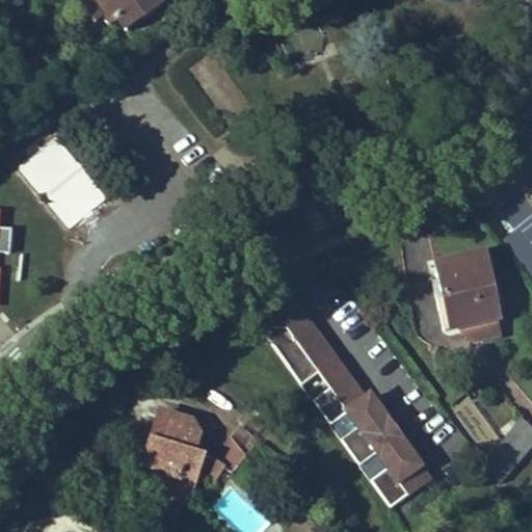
[(160,7),(155,0),(85,0),(80,4),(94,24),(101,20),(106,26),(116,19),(125,31),(160,7)]
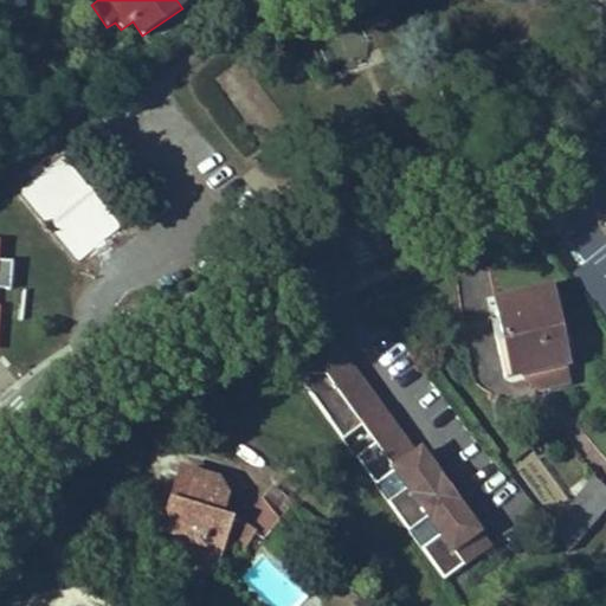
[(233,53),(210,71),(262,140),(289,123),(233,53)]
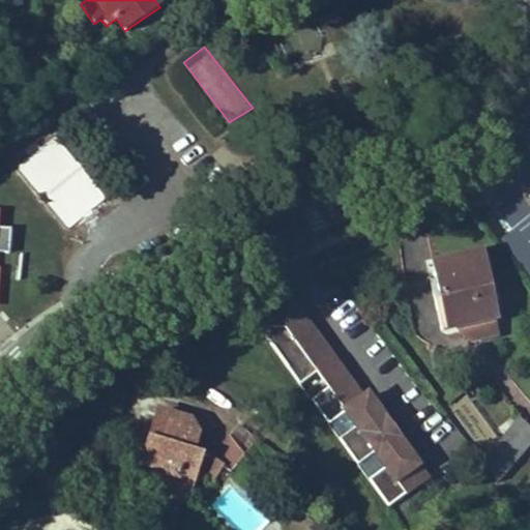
[(69,229),(109,195),(54,134),(15,168),(69,229)]
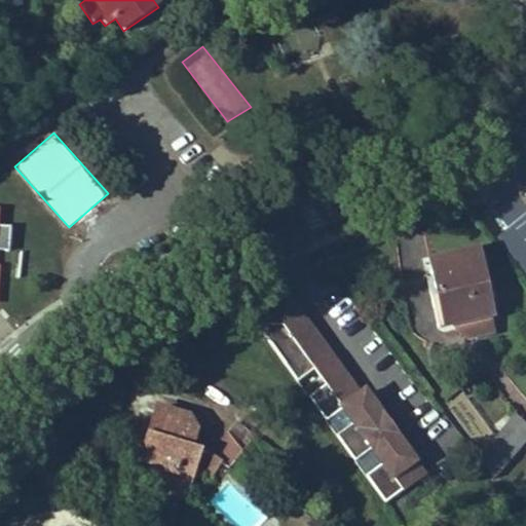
[(510,229),(495,239),(525,279),(525,150),(498,164),(498,167),(482,179),(487,185),(490,202),(510,229)]
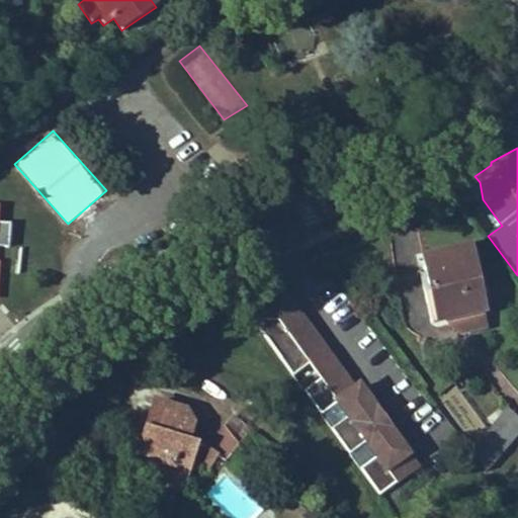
[(0,247),(8,248),(10,225),(0,224),(0,247)]
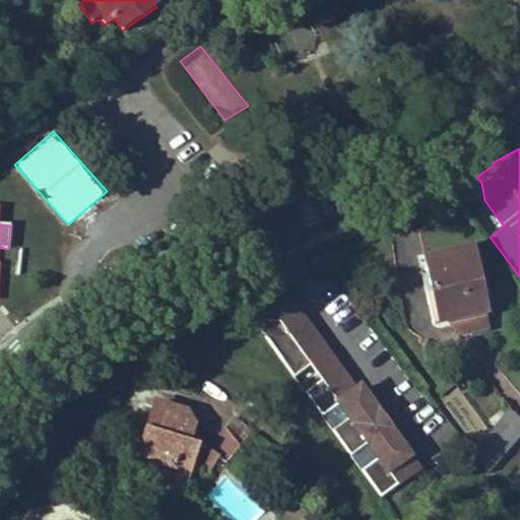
[(485,313),(471,249),(426,259),(433,291),(428,294),(435,325),(446,322),(485,313)]
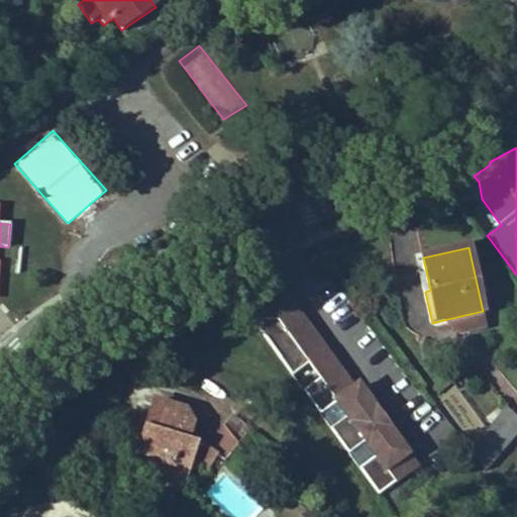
[(371,416),(371,413),(353,389),(319,355),(282,293),(244,310),(293,376),(308,365),(319,380),(304,391),(379,495),(416,468),(389,430),(389,426),(388,424),(385,421),(383,421),(380,422),(377,424),(370,420),(371,416)]
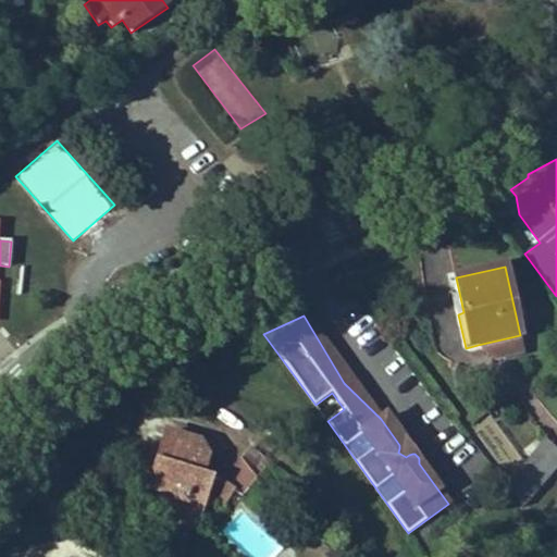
[(496,359),(524,353),(520,335),(478,345),(496,359)]
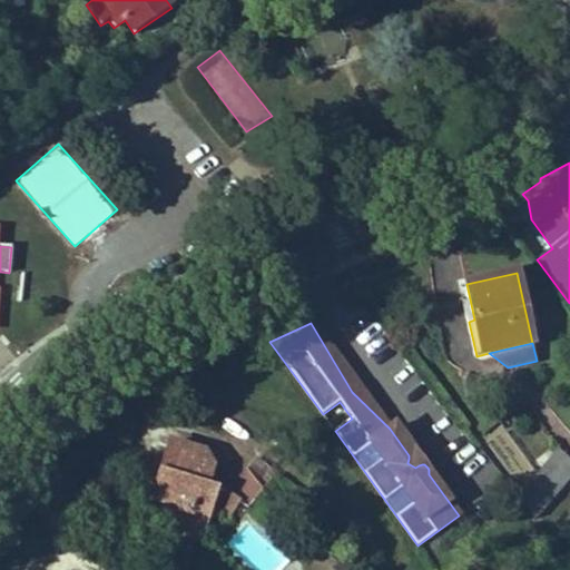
[(157,487),(150,504),(168,510),(165,520),(184,527),(189,508),(208,513),(216,488),(206,484),(213,464),(205,453),(170,443),(160,473),(157,487)]
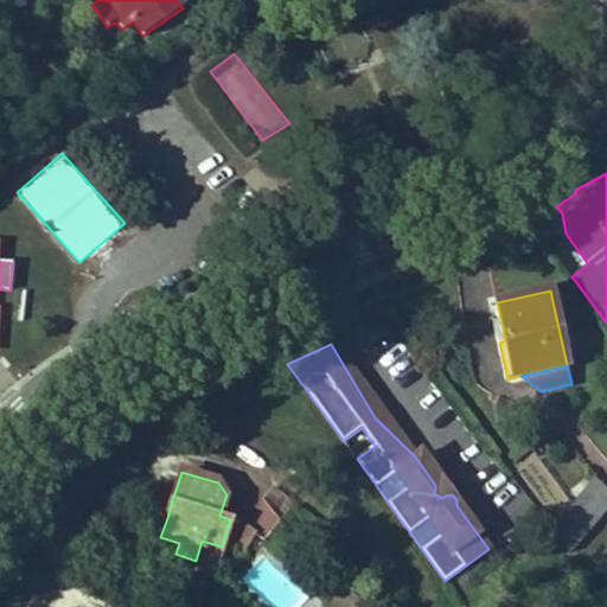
[(570,528),(604,489),(594,480),(562,518),(570,528)]
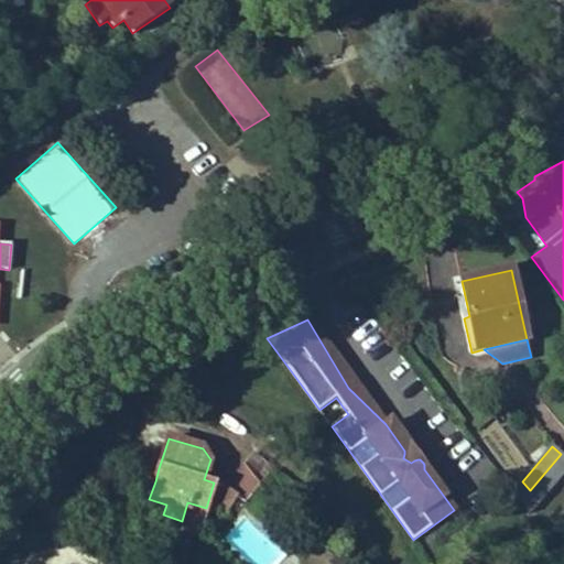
[(522,481),(512,490),(529,512),(541,501),(563,474),(563,456),(561,454),(530,490),(522,481)]
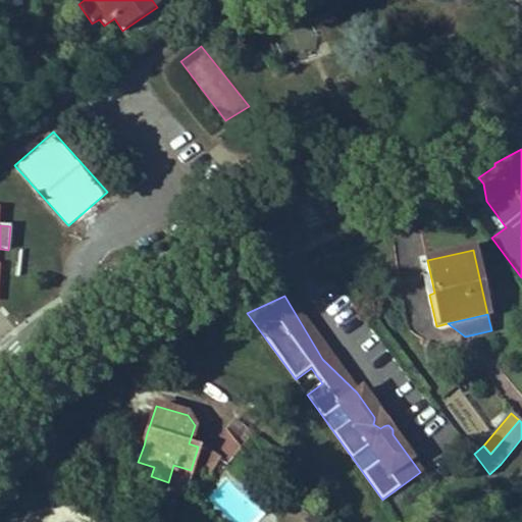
[(144,446),(147,433),(140,431),(136,442),(144,446)]
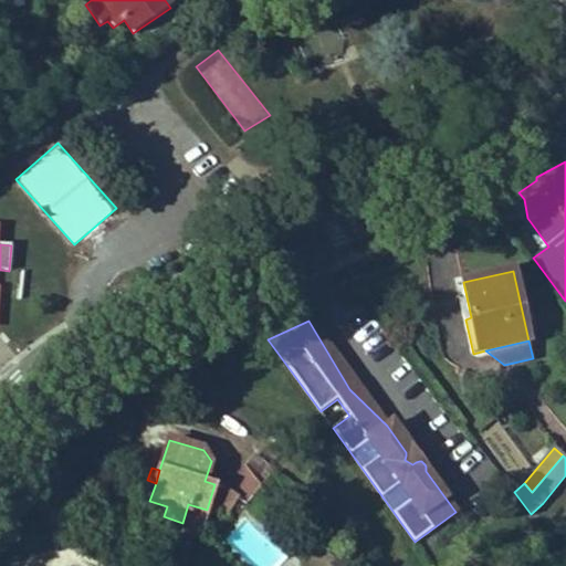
[(230,492),(222,501),(229,506),(231,503),(234,505),(239,500),(247,505),(264,483),(245,468),(227,490),(230,492)]
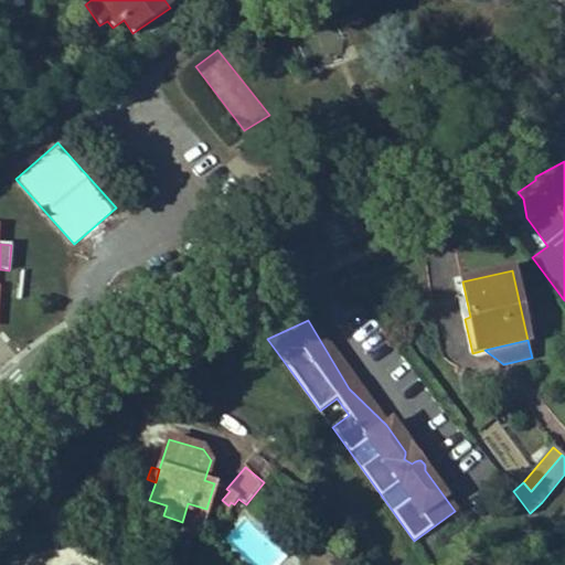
[(225,537),(254,564),(276,564),(291,551),(251,511),(225,537)]
